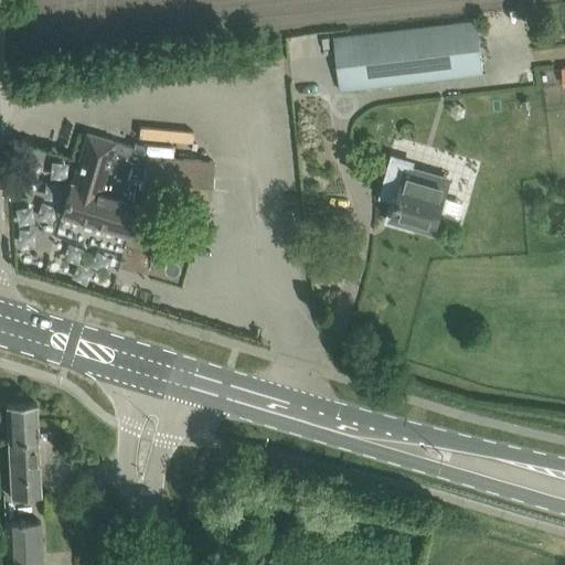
[(334,36),(340,91),(482,74),(476,20),(334,36)]
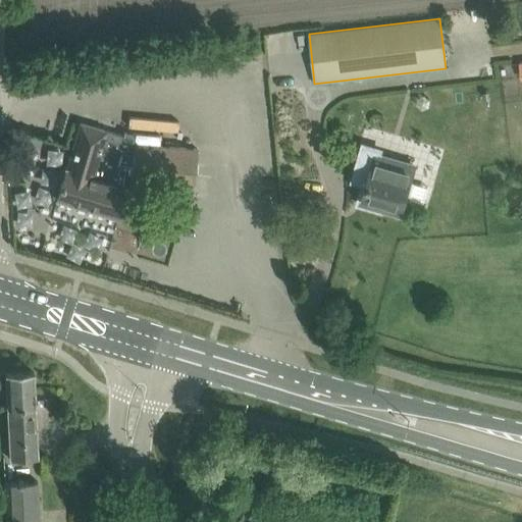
[(80,122),(74,141),(56,199),(118,217),(128,188),(131,186),(193,191),(197,149),(160,146),(161,136),(124,135),(123,136),(99,128),(80,122)]
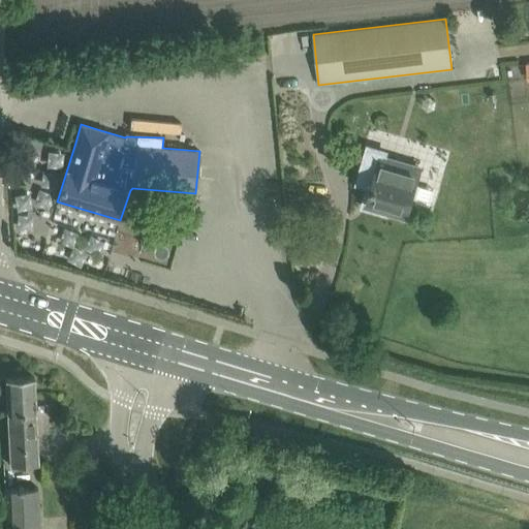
[(368,147),(358,183),(369,186),(363,207),(386,214),(389,208),(406,213),(410,198),(427,204),(431,190),(414,185),(418,168),(400,162),(383,157),(385,152),(368,147)]
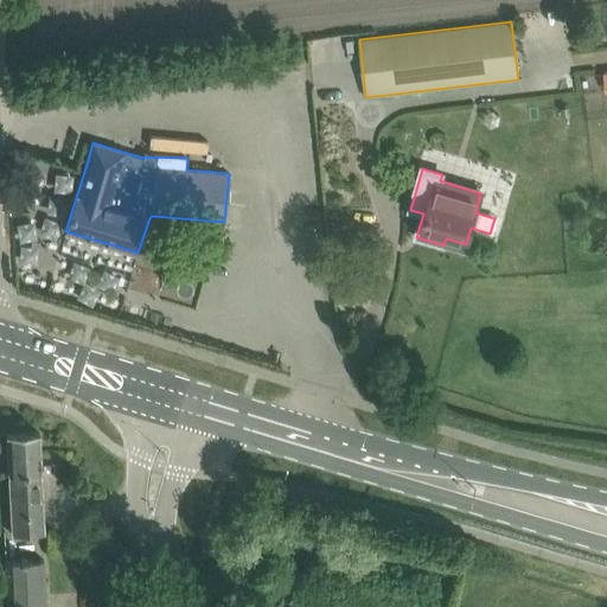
[(135,288),(164,294),(171,262),(142,256),(135,288)]
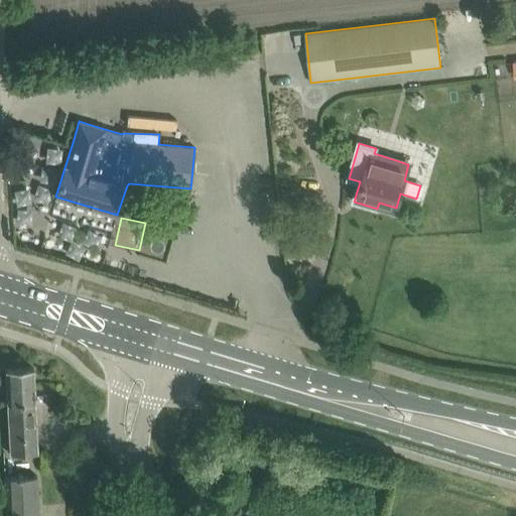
[(170,254),(172,231),(150,229),(148,252),(170,254)]
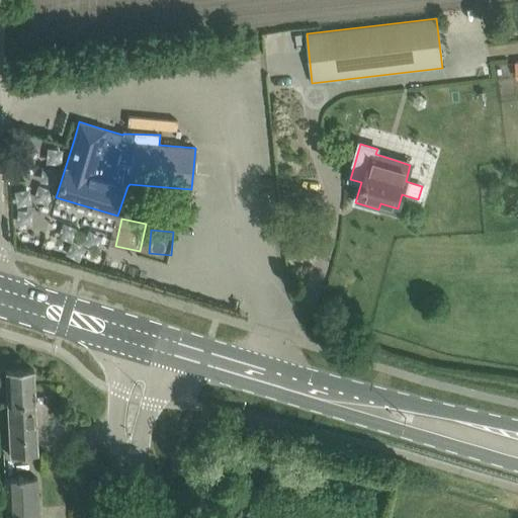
[(4,370),(9,456),(37,454),(32,368),(4,370)]
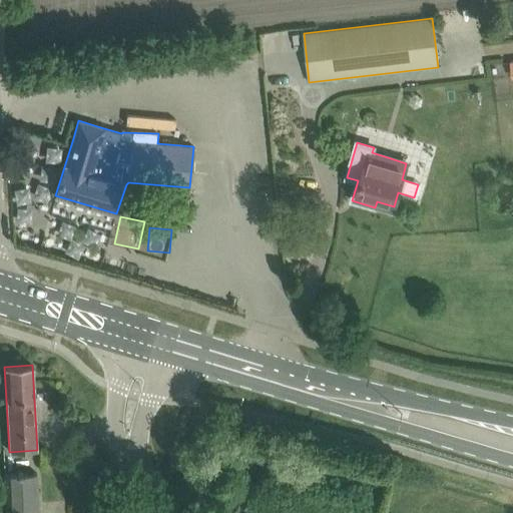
[(36,472),(5,474),(4,474),(6,511),(38,509),(36,472)]
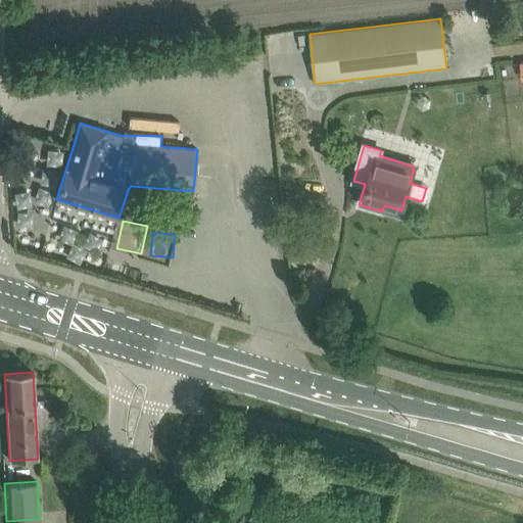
All buildings are outlined.
